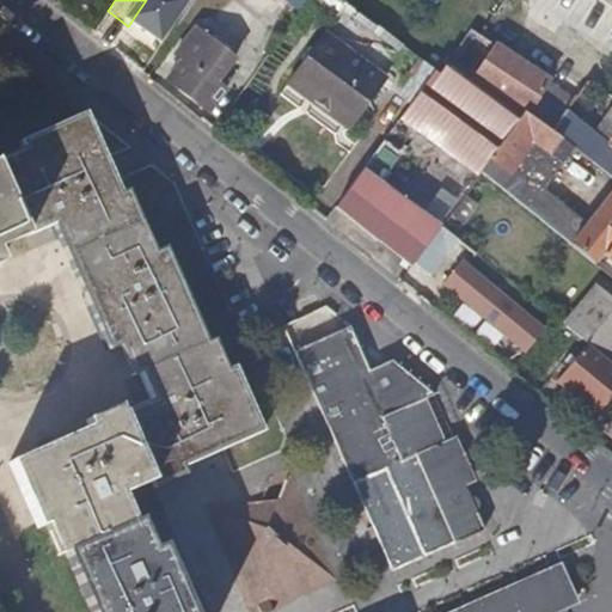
[(377,25),(343,0),(319,0),(367,36),(377,25)]
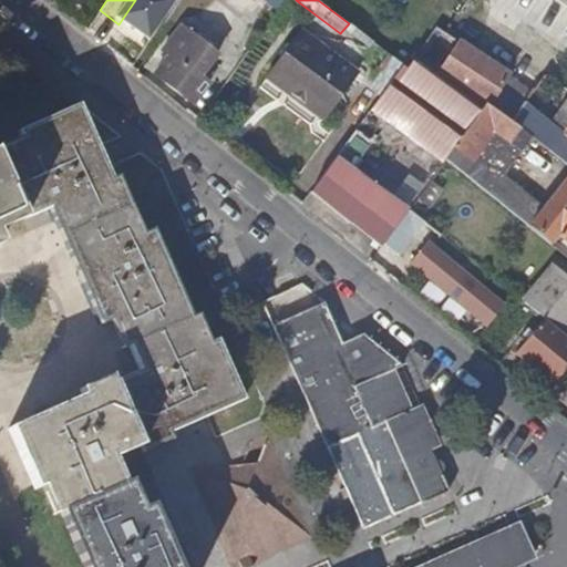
[(566,1),(565,0),(533,0),(544,8),(549,0),(553,0),(566,10),(566,1)]
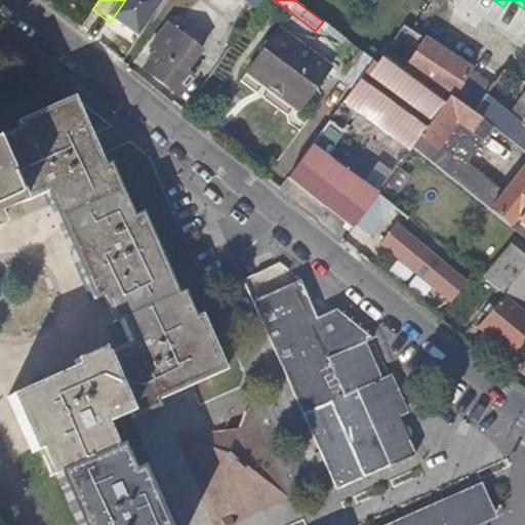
[(516,39),(524,26),(524,11),(509,33),(516,39)]
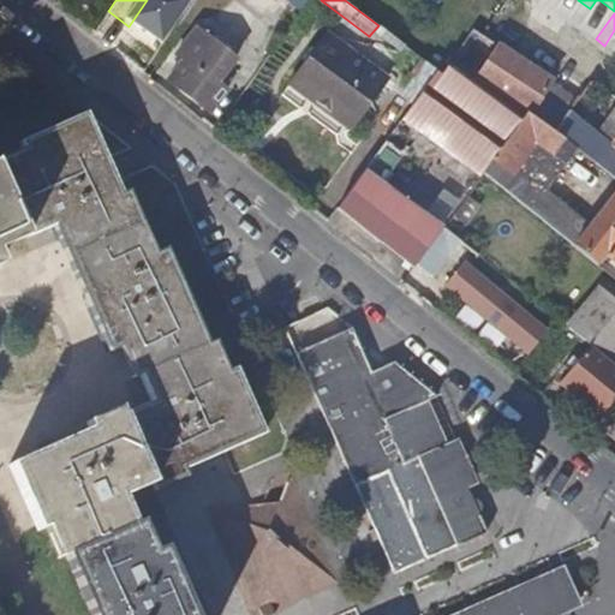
[(550,76),(483,31),(487,25),(476,17),(470,24),(472,27),(451,59),(473,75),(527,111),(550,76)]
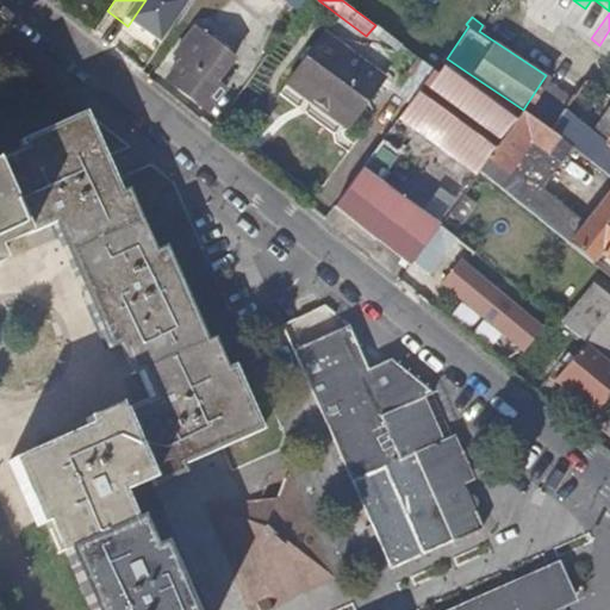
[(231,56),(194,26),(174,50),(181,57),(166,78),(207,110),(224,88),(215,80),(231,56)]
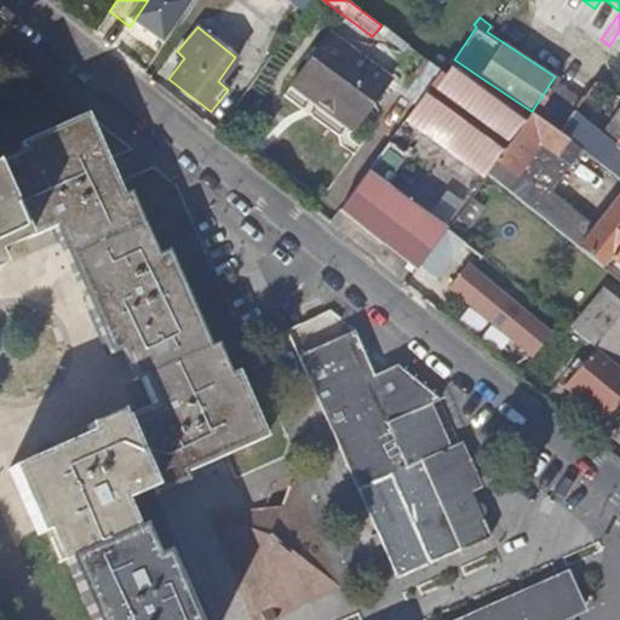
[(356,61),(326,38),(294,80),(326,103),(356,61)]
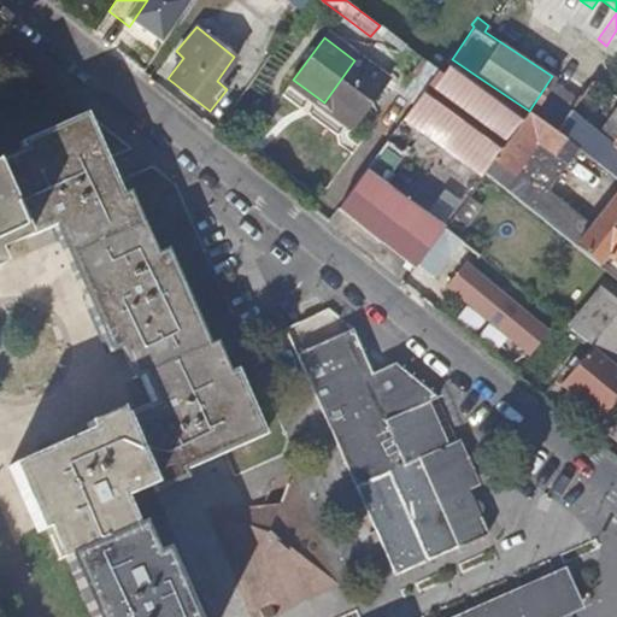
[(356,125),(387,83),(354,60),(324,103),(356,125)]
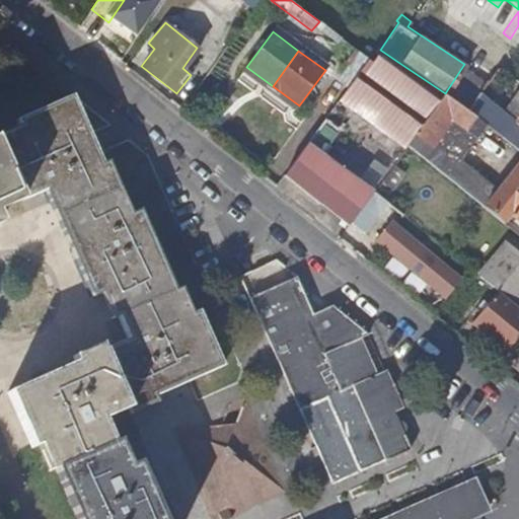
[(441,98),(403,70),(378,52),(372,61),(368,58),(340,98),(384,132),(404,147),(406,144),(441,98)]
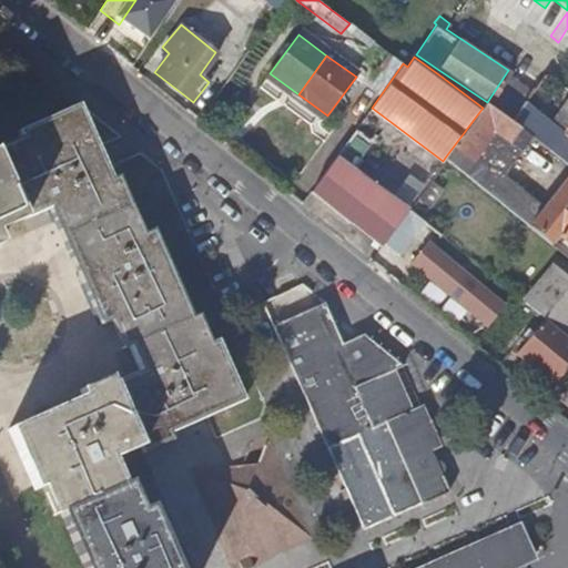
[(528,93),(534,87),(509,70),(508,70),(487,102),(509,119),(528,93)]
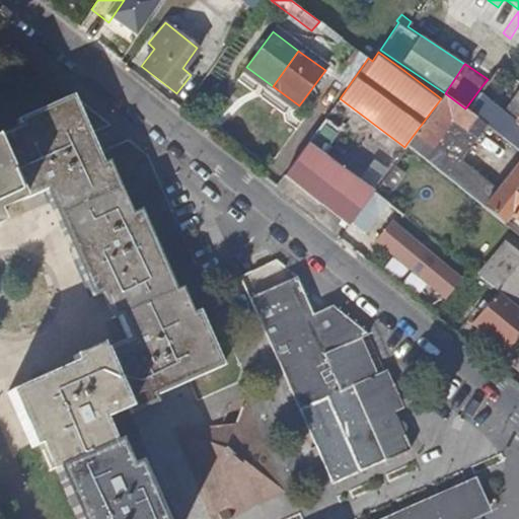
[(518,78),(513,74),(499,64),(489,77),(514,95),(503,112),(495,105),(500,97),(483,85),(465,108),(487,127),(518,150),(518,78)]
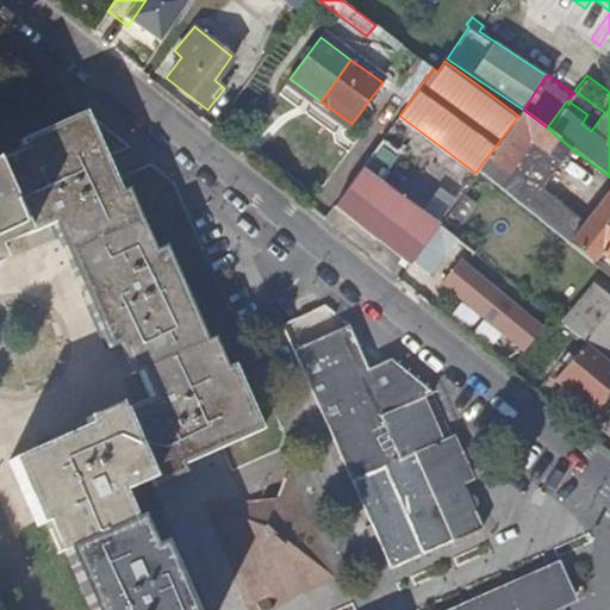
[(120,190),(92,124),(85,107),(55,122),(18,137),(22,148),(0,156),(0,176),(25,235),(53,222),(68,251),(143,217),(129,186),(120,190)]
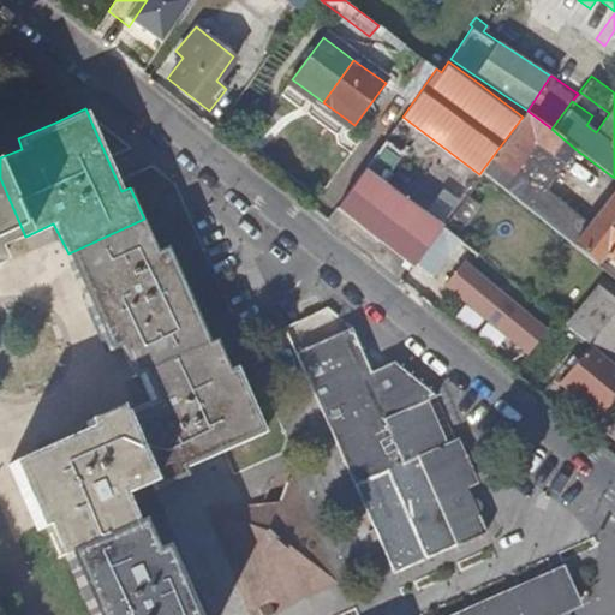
[(577,150),(551,129),(527,111),(523,117),(482,171),(506,190),(517,174),(514,173),(536,143),(566,165),(577,150)]
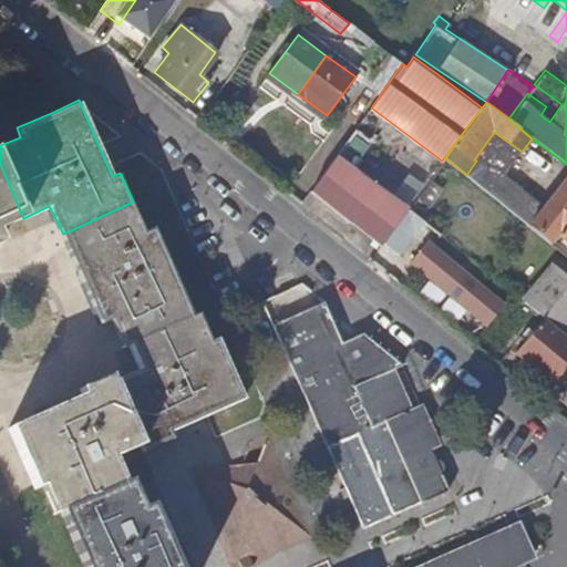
[(406,208),(351,167),(370,140),(356,129),(311,189),(379,245),(406,208)]
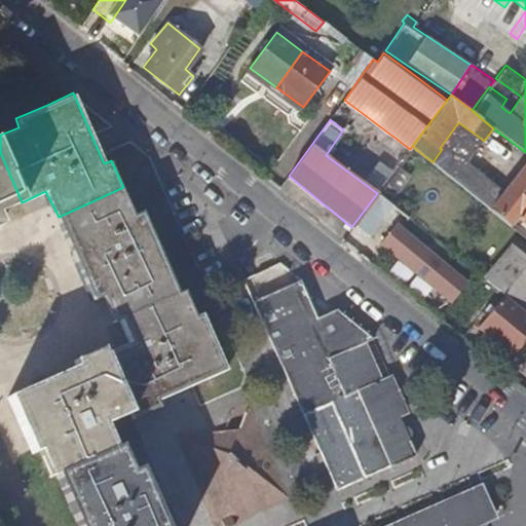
[(0,212),(22,202),(0,152),(0,212)]
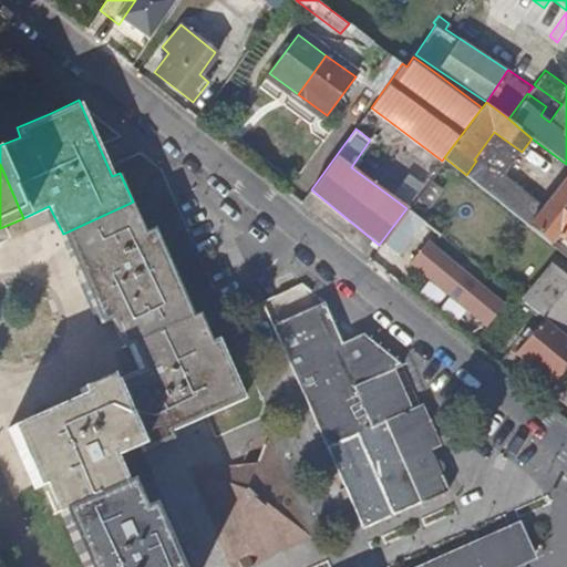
[(566,173),(528,224),(549,241),(558,230),(566,238),(566,173)]
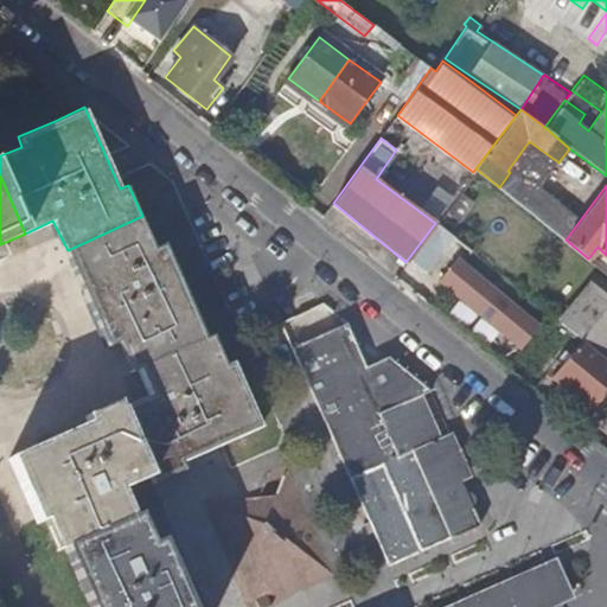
[(446,219),(459,199),(440,187),(427,208),(446,219)]
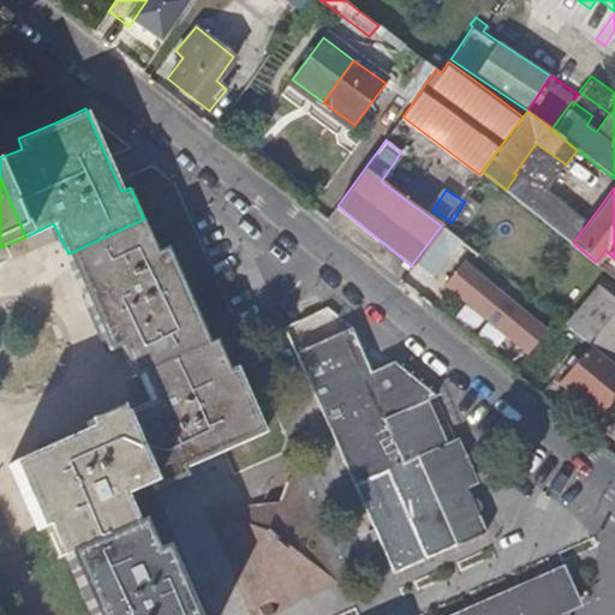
[(179,270),(168,246),(159,251),(144,219),(69,254),(109,350),(119,345),(133,375),(139,372),(209,341),(179,270)]
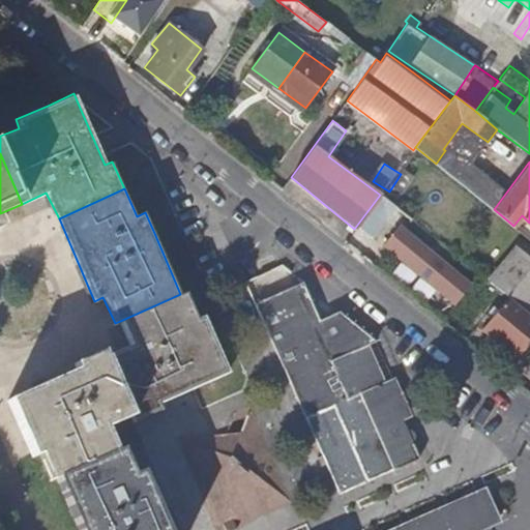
[(529,223),(522,215),(513,226),(529,238),(529,223)]
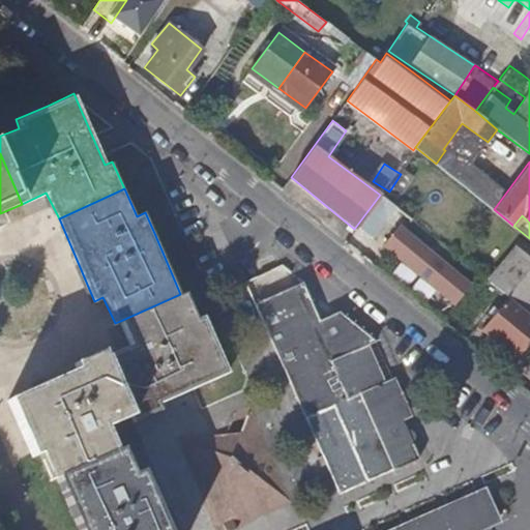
[(439,242),(411,219),(404,228),(433,251),(439,242)]
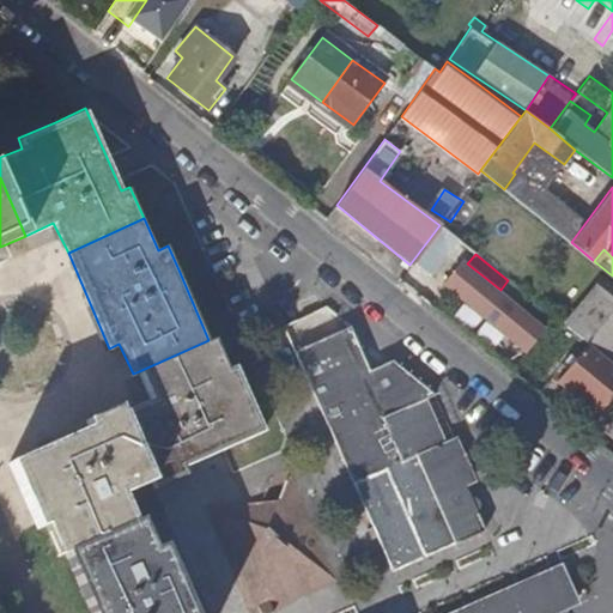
[(612,287),(604,279),(598,286),(612,298),(612,287)]
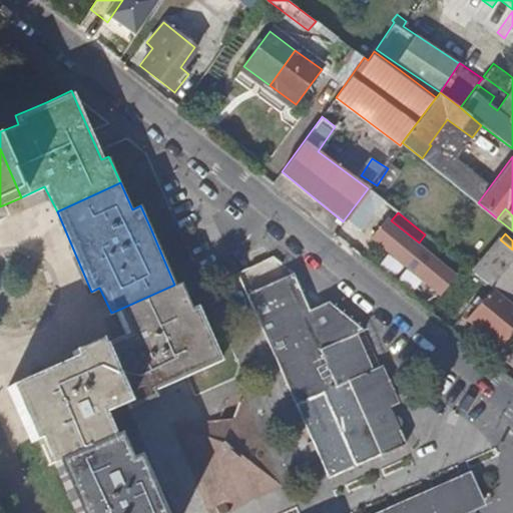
[(512,290),(512,249),(500,239),(472,273),(489,288),(505,300),(512,290)]
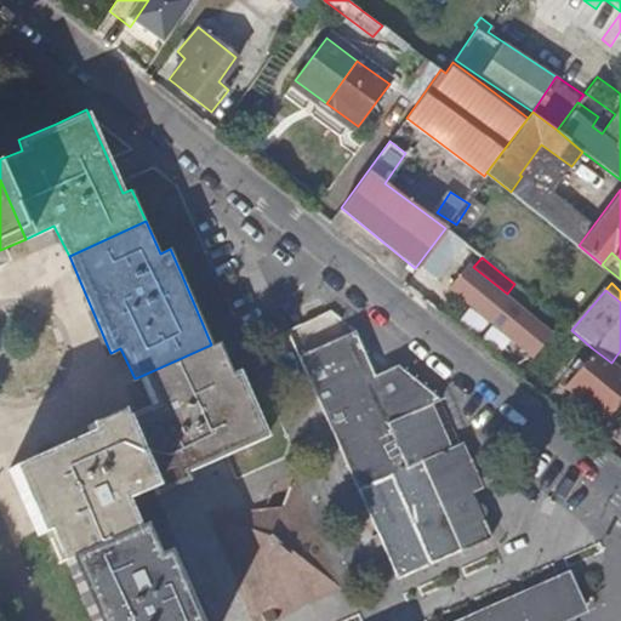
[(439,454),(422,414),(442,404),(426,392),(396,366),(376,375),(371,366),(358,335),(352,331),(317,346),(297,354),(359,491),(389,477),(393,476),(439,454)]
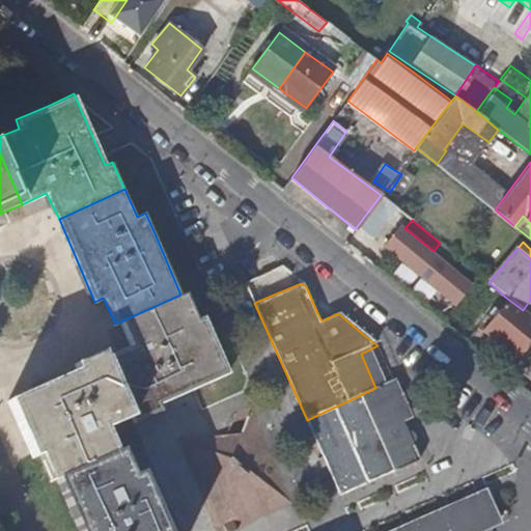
[(228,371),(202,314),(198,316),(188,291),(180,295),(120,322),(131,345),(106,356),(132,415),(136,421),(162,409),(160,402),(195,387),(228,371)]
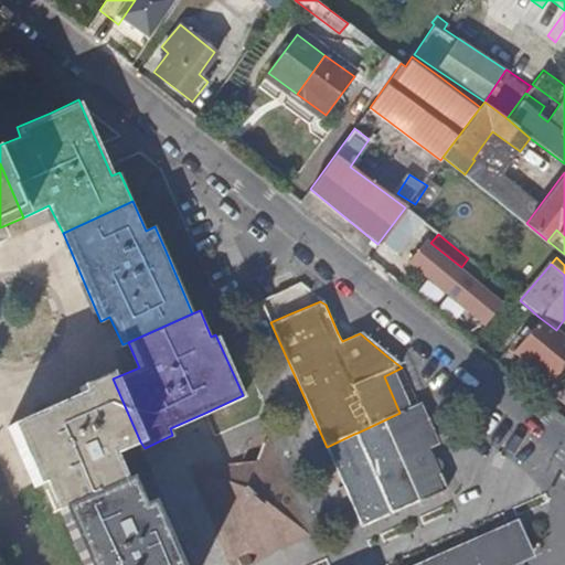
[(564,356),(564,337),(556,330),(539,317),(530,330),(529,330),(521,341),(513,350),(547,379),(564,356)]
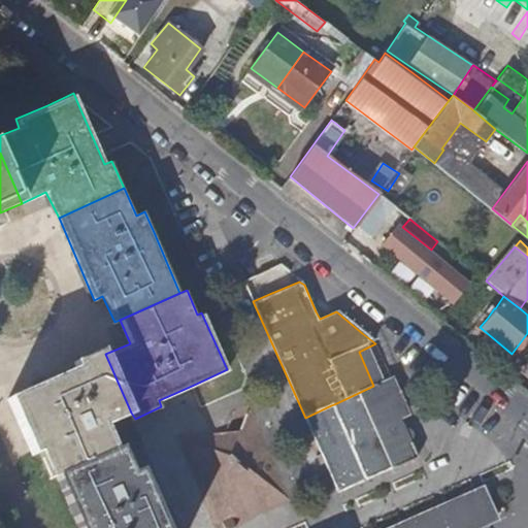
[(487,319),(494,308),(490,304),(483,314),(487,319)]
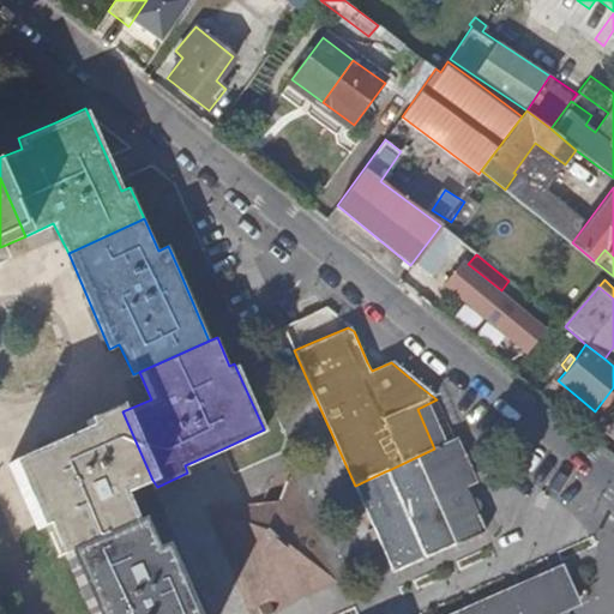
[(152,480),(122,411),(119,403),(86,416),(90,425),(58,439),(10,461),(40,529),(46,527),(59,554),(66,552),(136,521),(121,493),(152,480)]
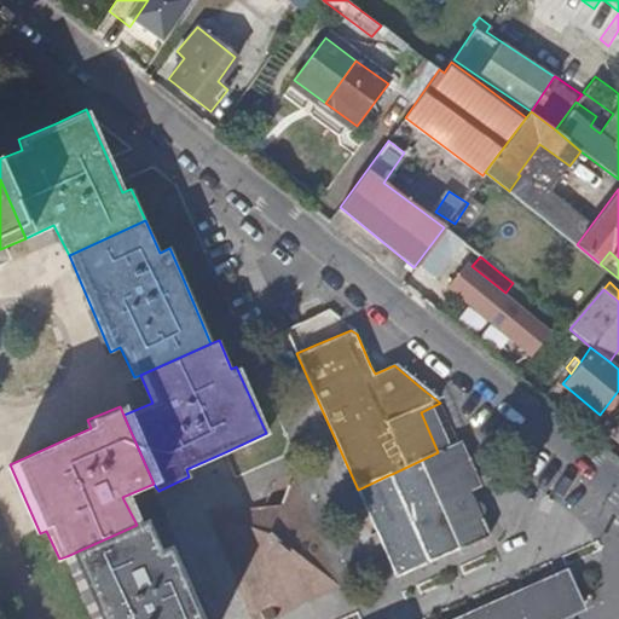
[(489,526),(452,446),(438,452),(392,474),(403,499),(429,563),(493,536),(489,526)]
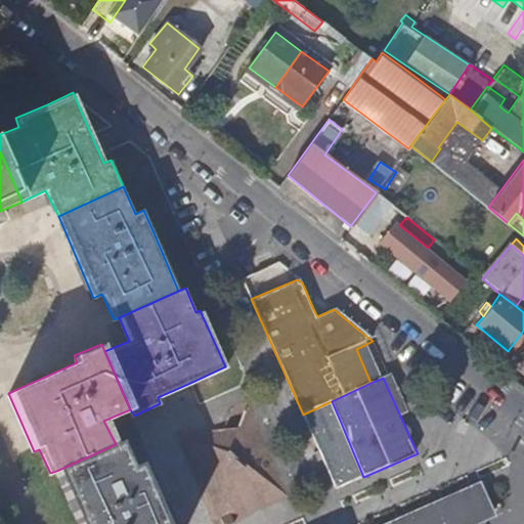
[(230,523),(289,497),(247,400),(235,428),(174,435),(213,523),(230,523)]
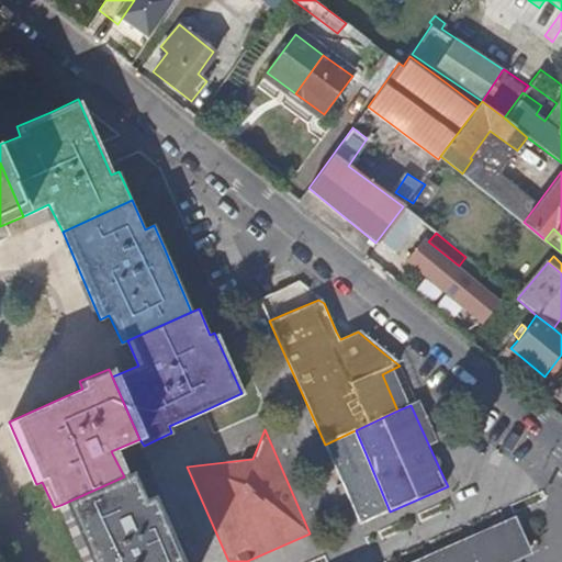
[(389,513),(352,431),(325,445),(360,526),(389,513)]
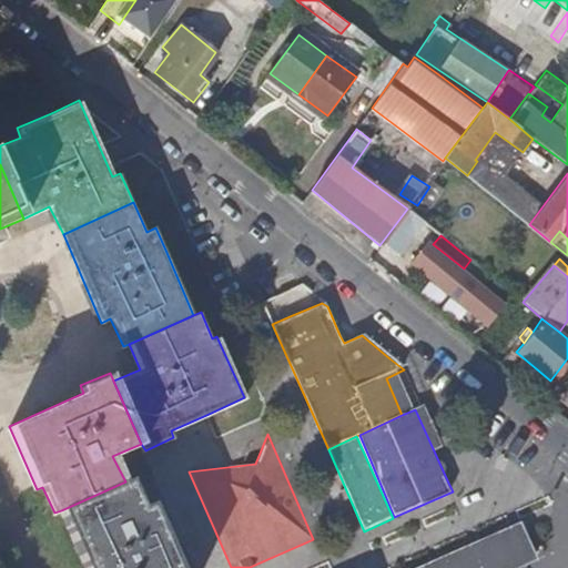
[(182,567),(163,527),(151,499),(143,504),(132,478),(125,482),(61,510),(87,567),(182,567)]
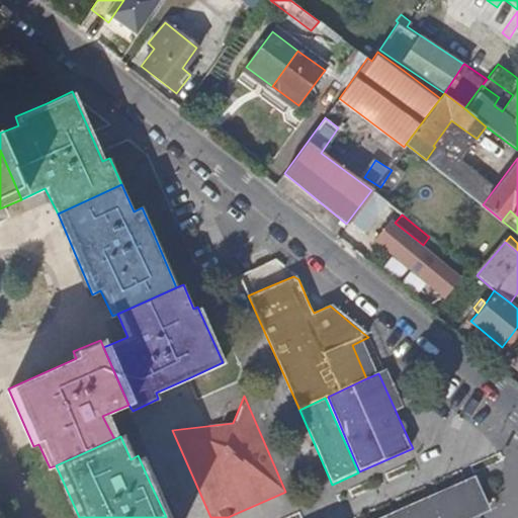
[(478,517),(483,516),(471,490),(470,490),(404,517),(478,517)]
